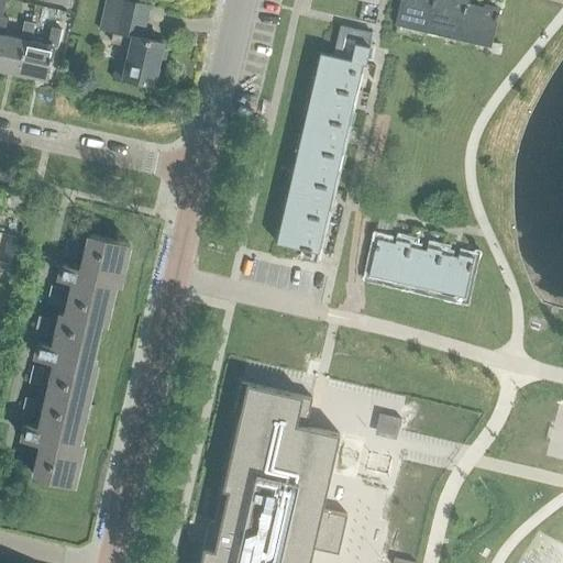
[(121,0),(106,0),(99,30),(113,33),(111,44),(130,47),(127,61),(118,58),(112,80),(123,83),(123,79),(153,86),(162,43),(141,39),(147,7),(121,0)]
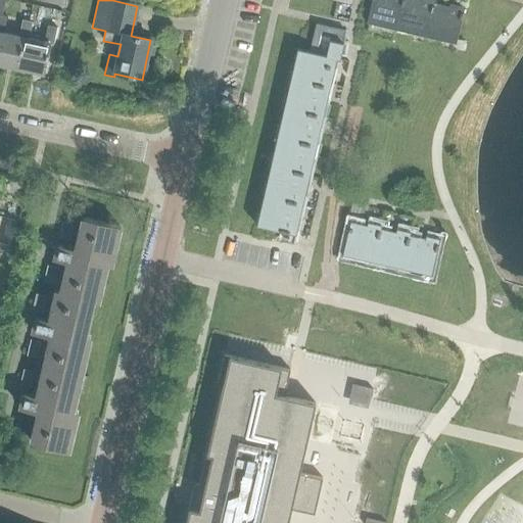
[(371,0),(366,24),(455,44),(464,7),(449,4),(448,7),(433,4),(434,1),(430,0),(419,0),(420,1),(416,0),(371,0)]
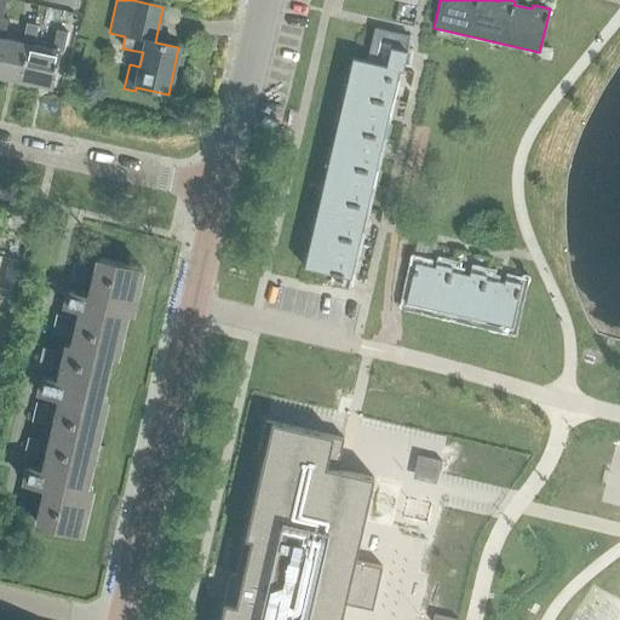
[(75,28),(78,16),(68,13),(65,26),(75,28)]
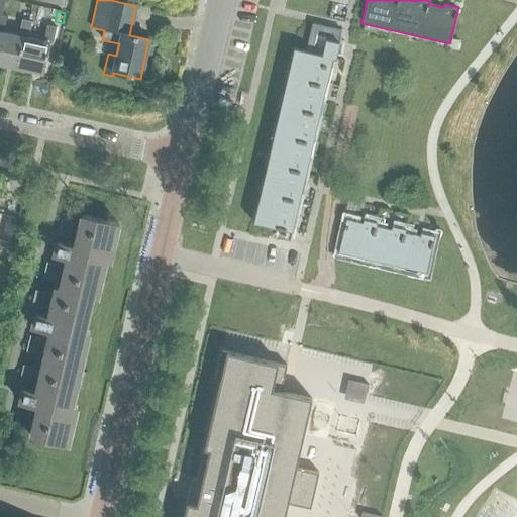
[(0,64),(20,69),(27,38),(30,22),(21,20),(18,36),(2,33),(0,32),(0,64)]
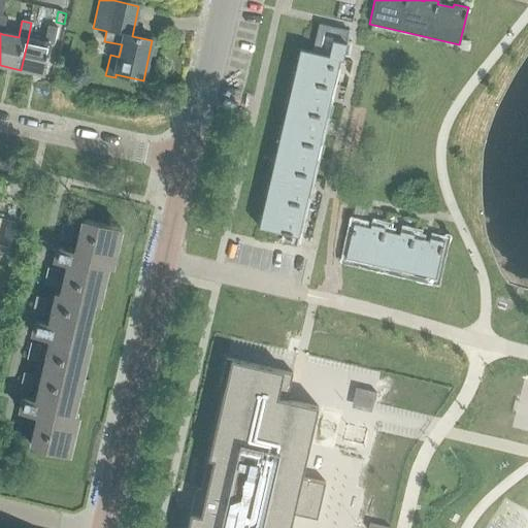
[(258,228),(282,233),(295,236),(336,60),(342,61),(347,44),(344,43),(348,31),(319,25),(311,53),(302,51),(299,50),(258,228)]
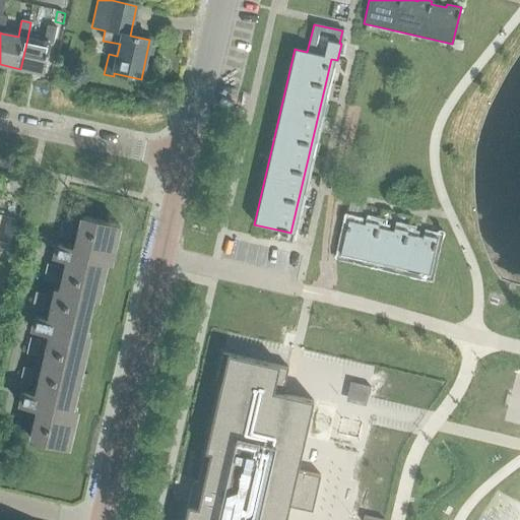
[(27,39),(20,69),(43,74),(49,45),(52,45),(56,27),(47,25),(43,42),(27,39)]
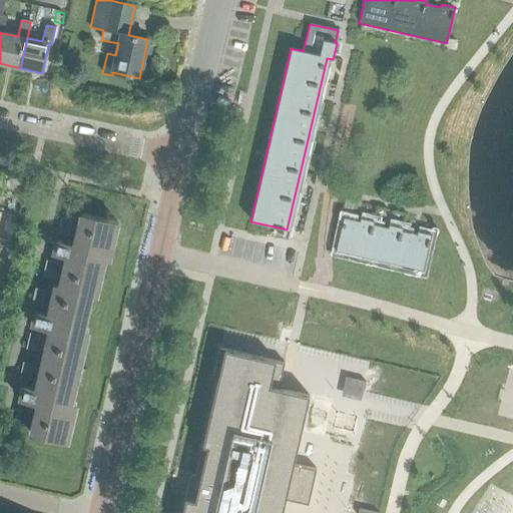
[(98,282),(103,260),(104,261),(108,261),(113,238),(108,237),(111,223),(117,224),(118,223),(81,215),(74,244),(57,240),(53,255),(66,259),(59,287),(59,288),(85,294),(85,295),(95,297),(96,297),(96,296),(90,295),(93,281),(98,282)]
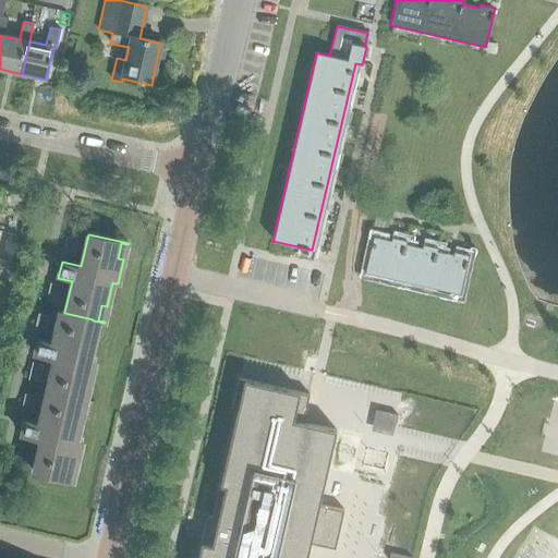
[(67,237),(64,245),(75,247),(77,239),(67,237)]
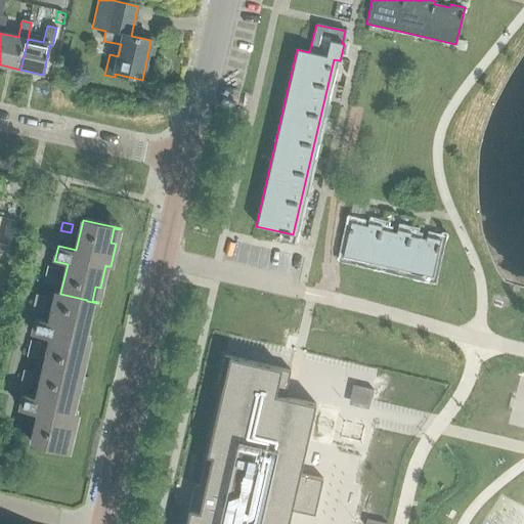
[(343,257),(431,277),(440,241),(426,237),(425,241),(409,236),(410,233),(396,230),(396,233),(381,230),(382,227),(367,223),(366,226),(350,223),(343,257)]
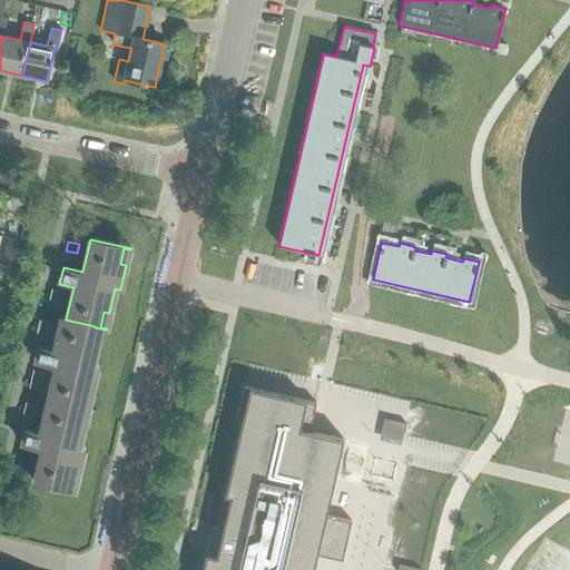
[(66,251),(64,258),(75,262),(77,253),(66,251)]
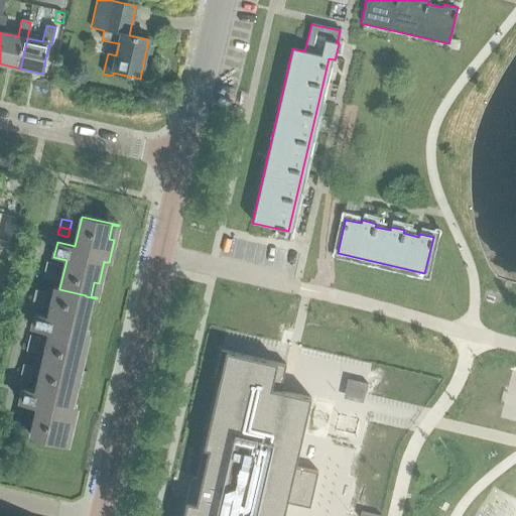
[(14,243),(16,232),(3,229),(1,241),(14,243)]
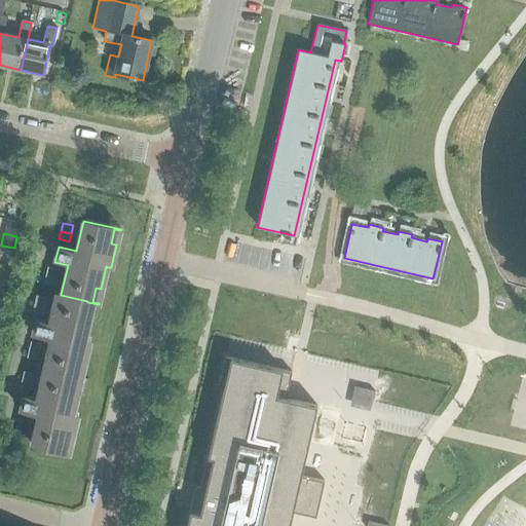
[(47,267),(45,275),(57,277),(58,269),(47,267)]
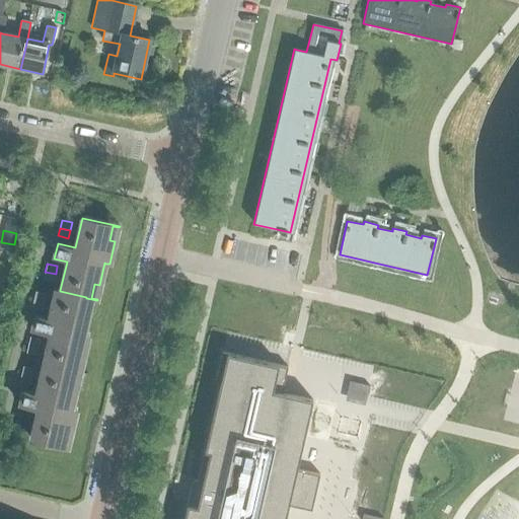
[(45,272),(44,279),(54,281),(56,274),(45,272)]
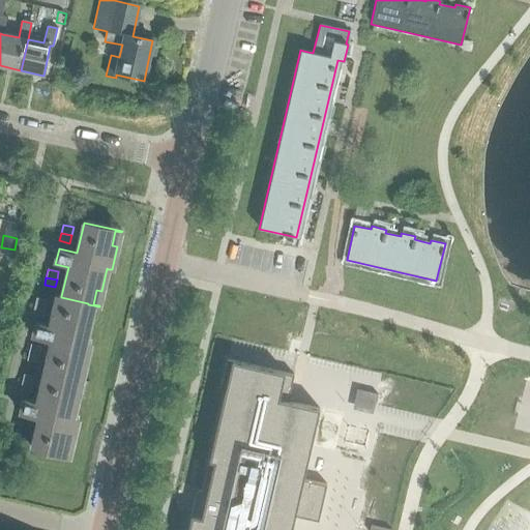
[(82,381),(76,379),(80,364),(84,365),(89,343),(85,342),(90,320),(85,319),(88,304),(88,303),(61,297),(61,296),(57,295),(50,326),(36,323),(33,339),(51,343),(43,373),(82,381)]
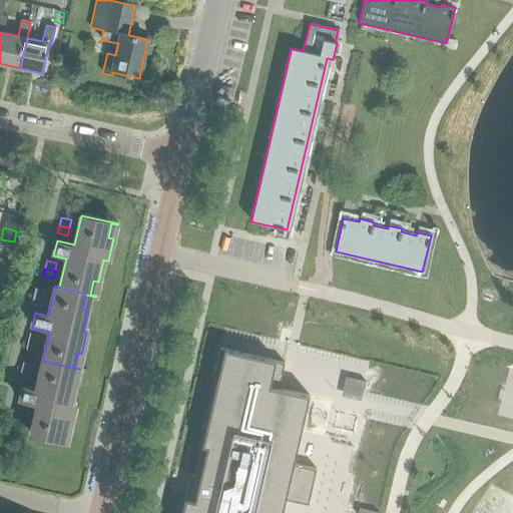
[(34,289),(33,296),(44,299),(45,291),(34,289)]
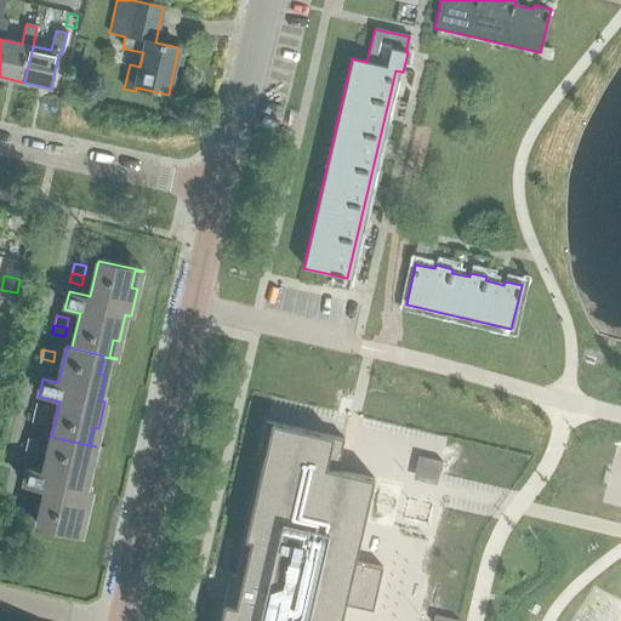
[(40,358),(38,368),(51,371),(53,362),(40,358)]
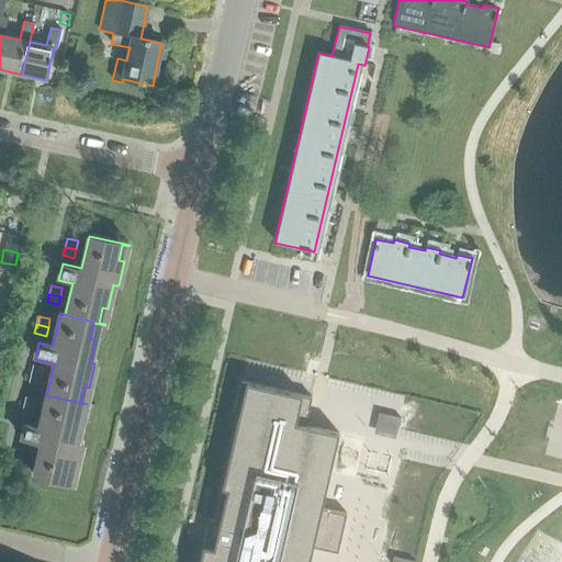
[(33,364),(31,373),(42,375),(44,368),(33,364)]
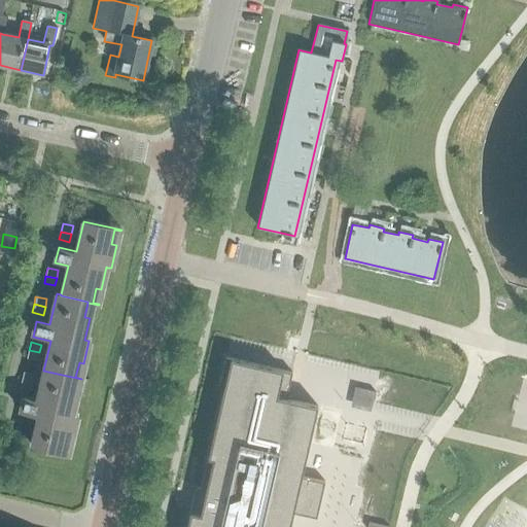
[(29,350),(27,358),(37,360),(39,352),(29,350)]
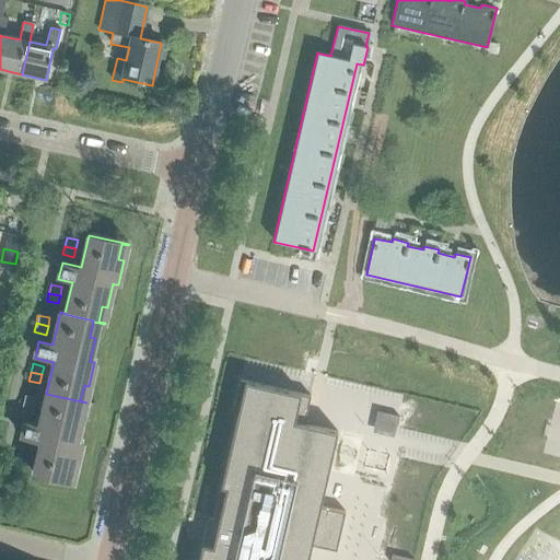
[(208,517),(198,559),(306,559),(311,545),(336,551),(345,512),(319,506),(337,432),(308,424),(303,423),(293,421),(296,408),(306,410),(310,396),(240,380),(233,411),(237,412),(213,518),(208,517)]
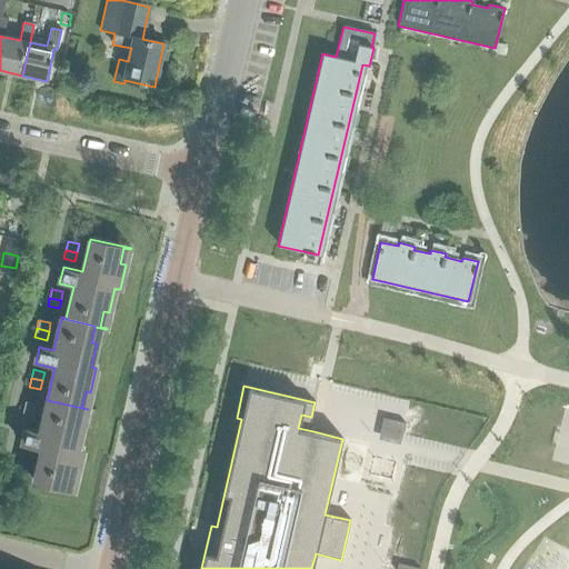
[(41,449),(33,482),(75,492),(75,490),(68,489),(71,473),(77,475),(82,450),(79,449),(78,449),(83,425),(78,423),(81,408),(88,410),(88,409),(47,400),(40,432),(26,429),(22,445),(41,449)]
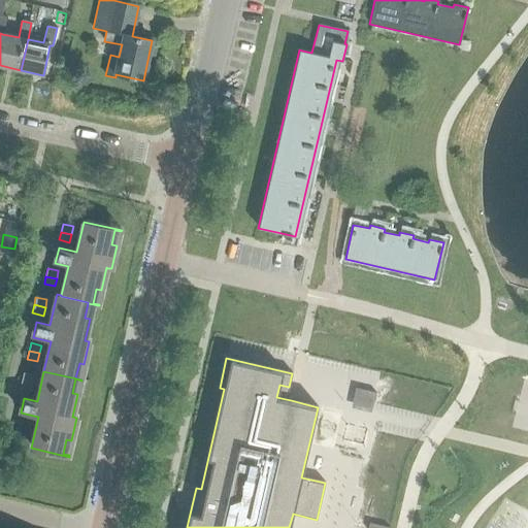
[(24,373),(22,382),(33,384),(34,375),(24,373)]
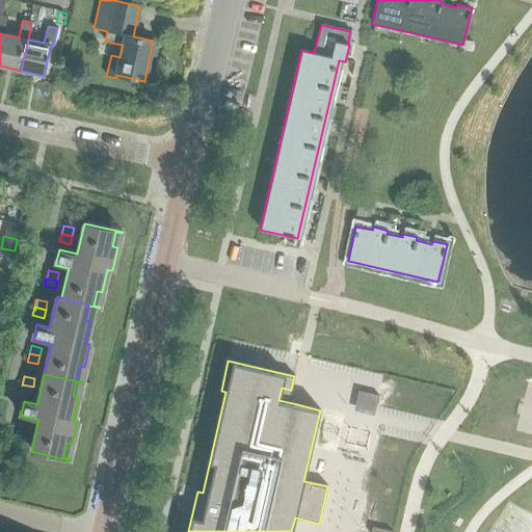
[(22,384),(21,393),(31,395),(33,387),(22,384)]
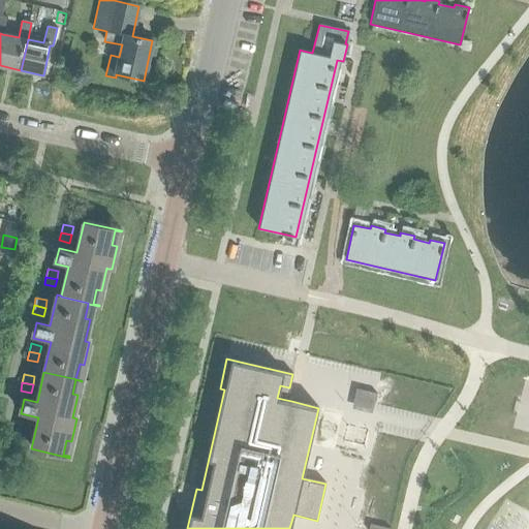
[(373,389),(353,384),(350,396),(371,401),(373,389)]
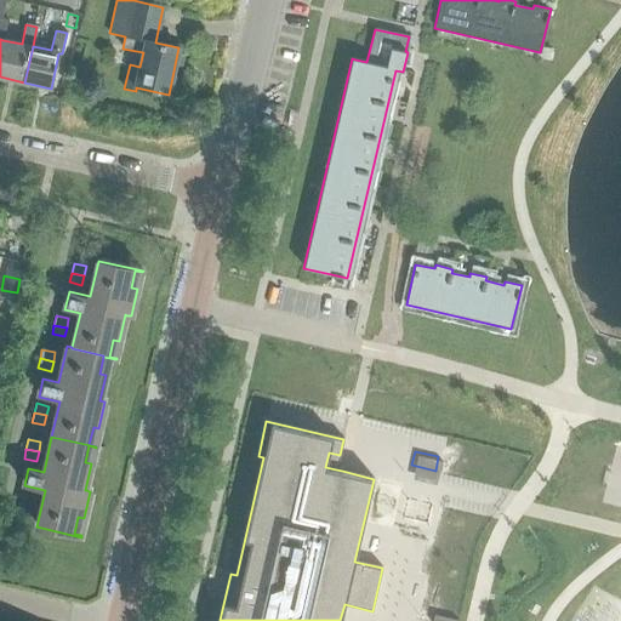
[(21,494),(20,503),(32,506),(33,496),(21,494)]
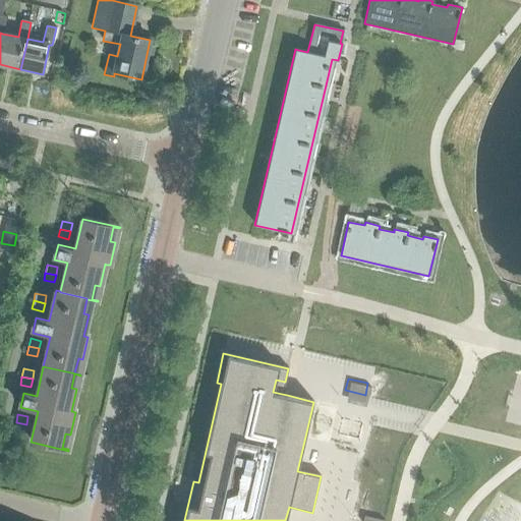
[(16,422),(14,430),(24,432),(26,424),(16,422)]
